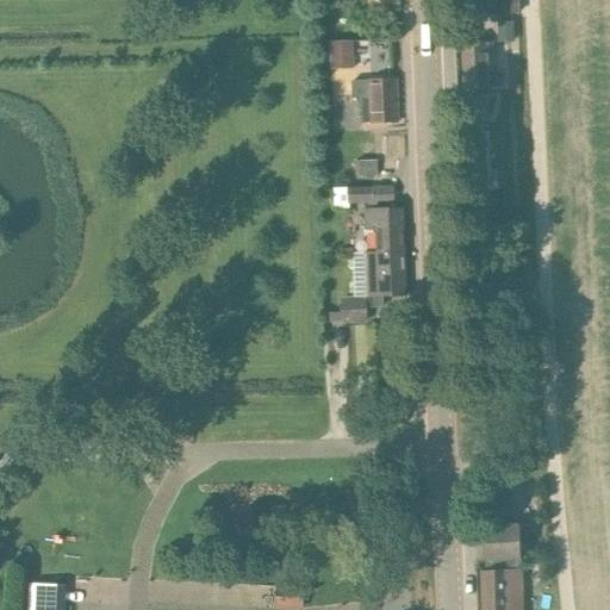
[(486,0),(487,16),(517,14),(516,0),(486,0)]
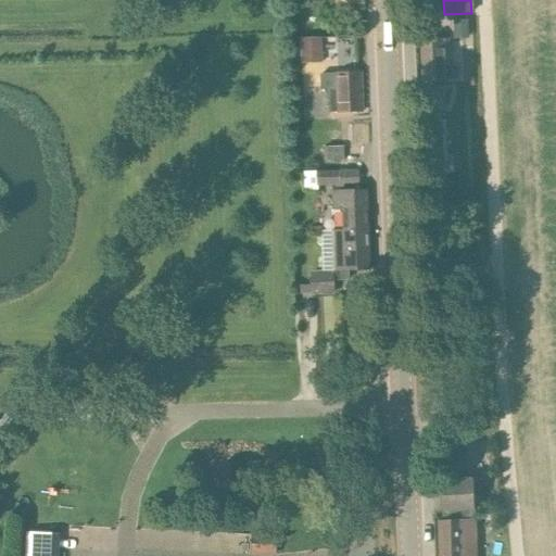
[(467,20),(453,20),(454,37),(468,37),(467,20)]
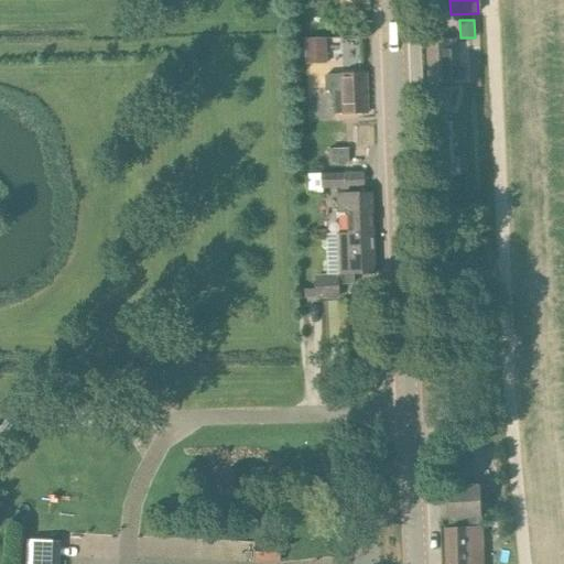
[(326,39),(305,40),(306,55),(326,54),(326,39)]
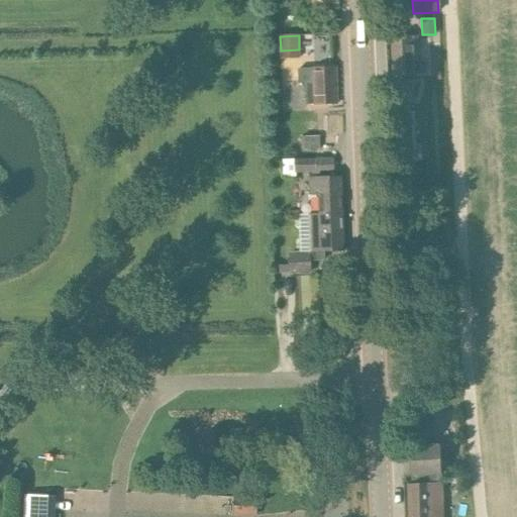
[(418,35),(394,36),(391,36),(392,76),(414,75),(414,61),(419,61),(418,35)]
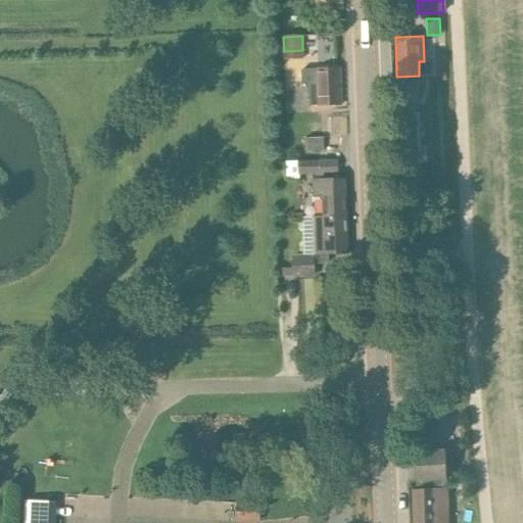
[(319,69),(301,70),(301,85),(311,84),(311,105),(320,104),(320,105),(340,104),(339,68),(319,69)]
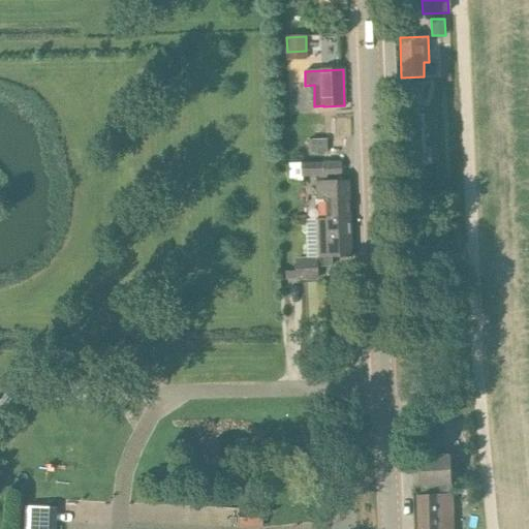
[(423,88),(407,89),(408,100),(424,100),(423,88)]
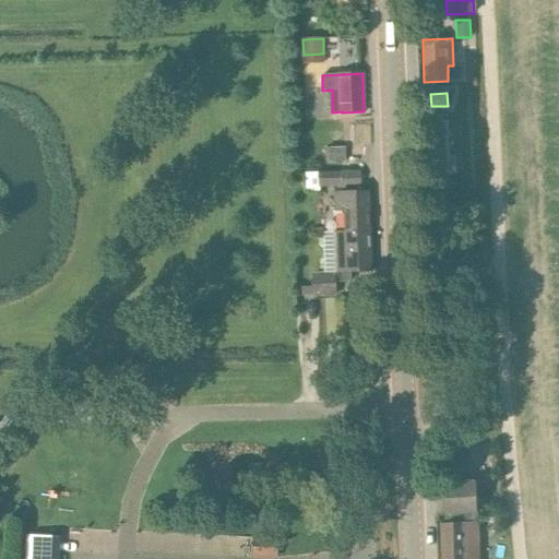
[(347,162),(347,161),(346,147),(326,149),(326,162),(347,162)]
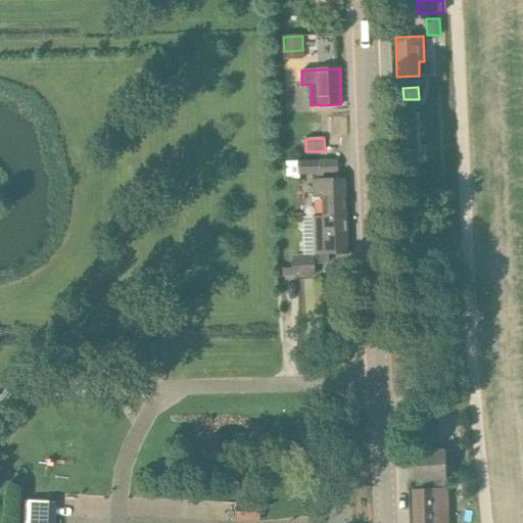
[(339,159),(320,160),(321,175),(340,174),(339,159)]
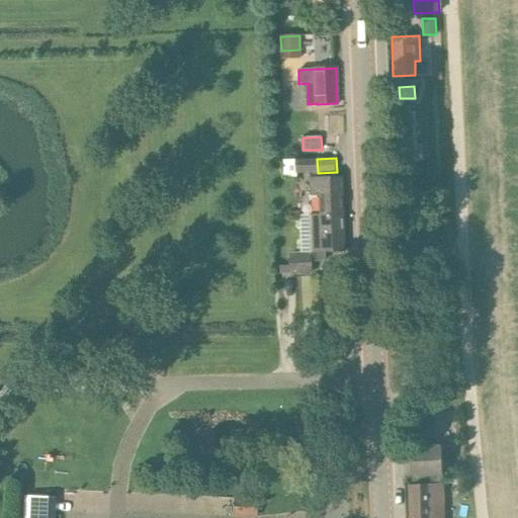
[(295,160),(295,174),(318,173),(317,159),(295,160)]
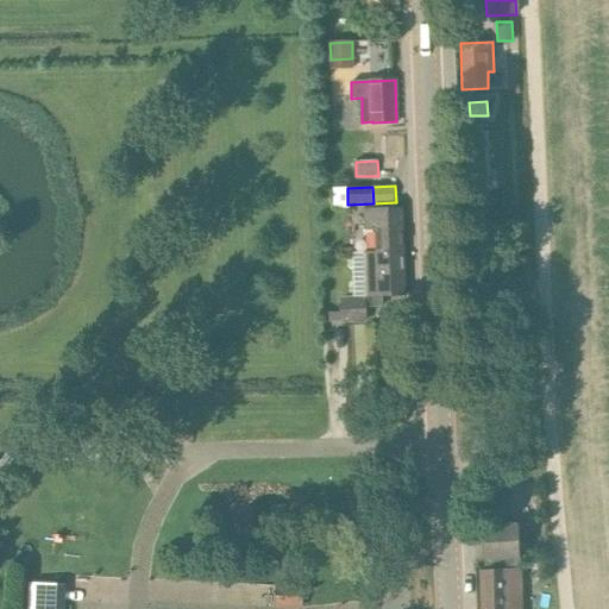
[(366,252),(366,253),(405,251),(403,208),(365,209),(366,228),(377,228),(378,251),(366,252)]
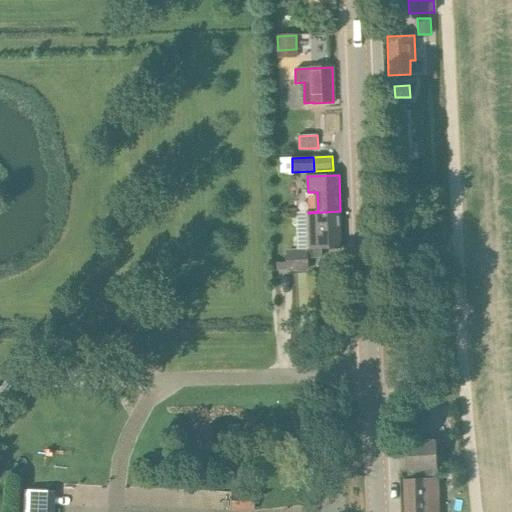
[(308,213),(310,249),(341,248),(340,211),(308,213)]
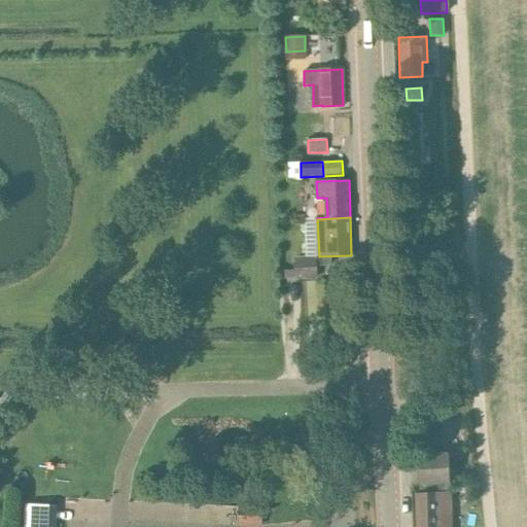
[(295,258),(296,277),(317,277),(316,257),(295,258)]
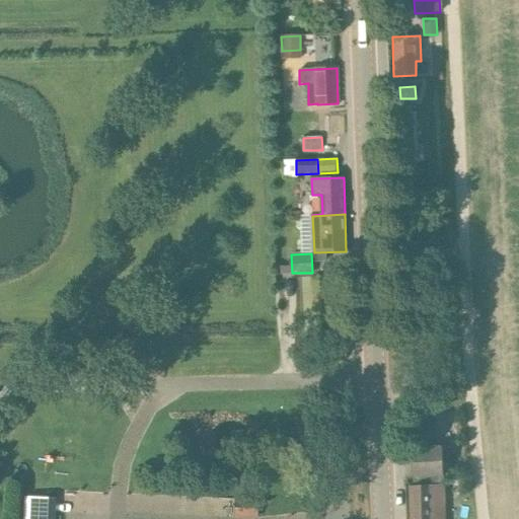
[(409,518),(437,518),(437,498),(442,498),(442,486),(443,486),(442,448),(412,449),(413,477),(425,476),(426,486),(409,487),(409,518)]
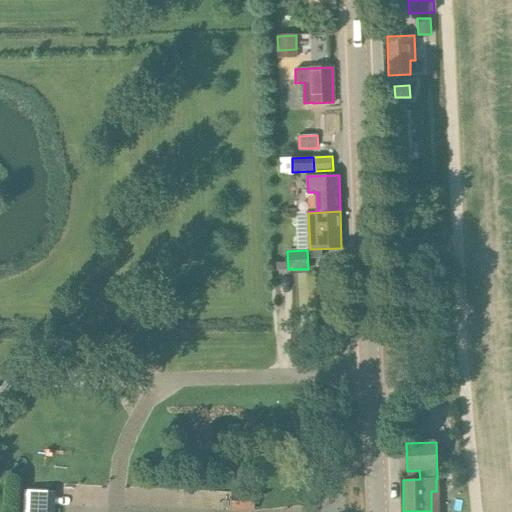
[(233,481),(234,464),(223,464),(223,480),(233,481)]
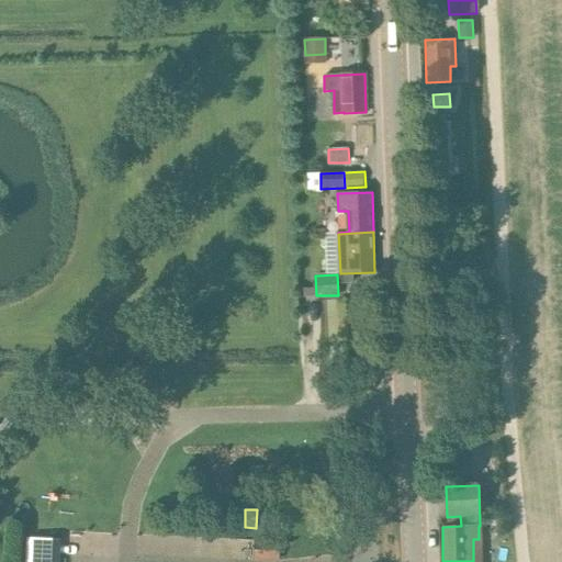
[(276,561),(277,541),(254,540),(253,560),(276,561)]
